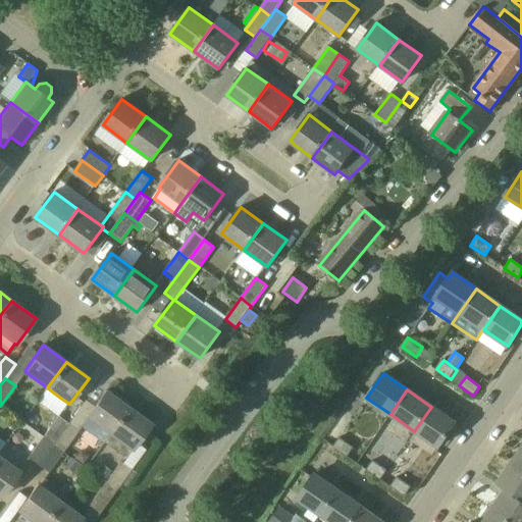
[(53,445),(63,453),(89,418),(109,433),(110,434),(129,408),(106,390),(93,410),(84,404),(68,424),(53,445)]
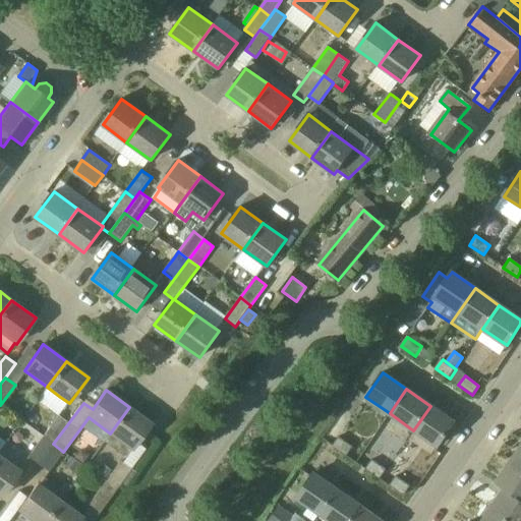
[(430,406),(413,430),(438,447),(454,422),(430,406)]
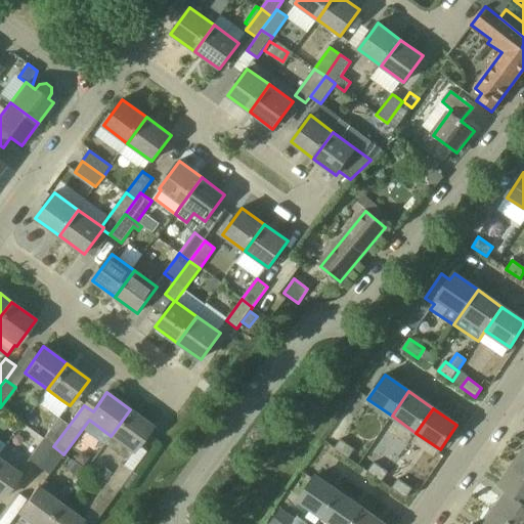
[(111,436),(110,435),(103,444),(126,461),(132,451),(133,452),(153,426),(130,409),(111,436)]
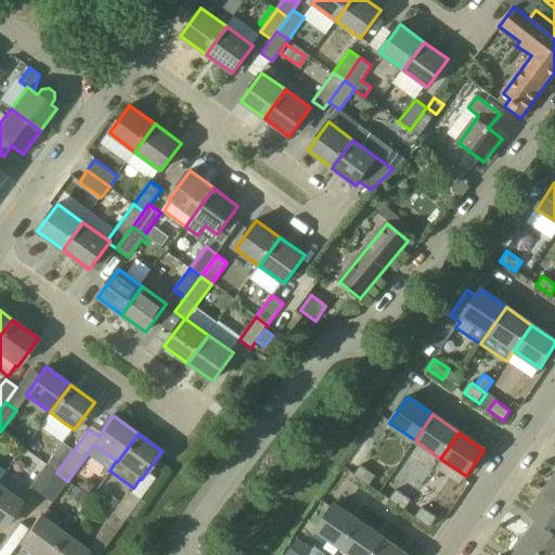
[(73,451),(62,443),(46,465),(56,473),(73,451)]
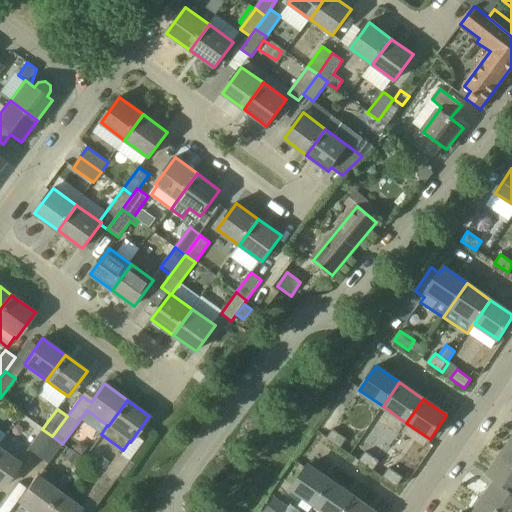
[(38,457),(52,436),(42,429),(27,449),(38,457)]
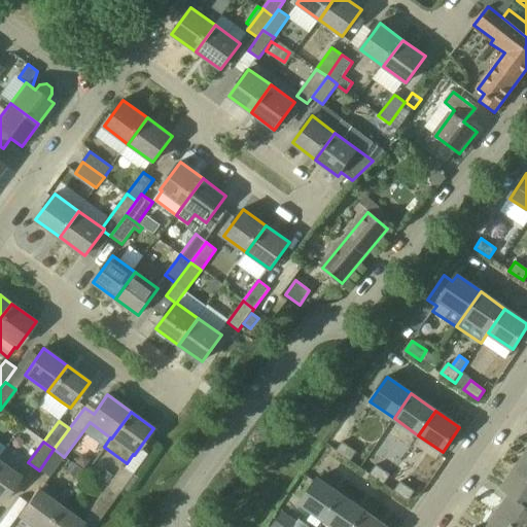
[(343,443),(336,452),(350,462),(357,452),(343,443)]
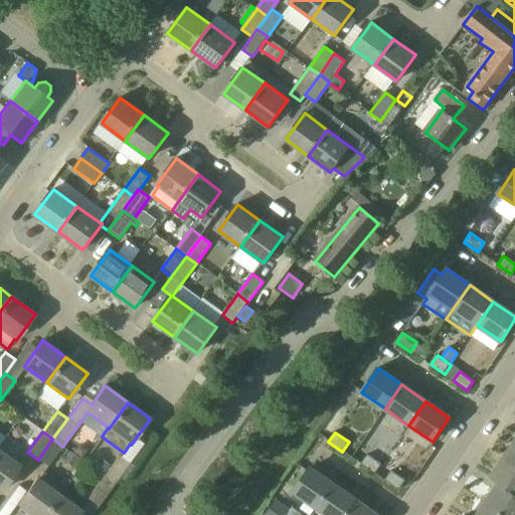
[(62,447),(52,439),(38,460),(47,467),(62,447)]
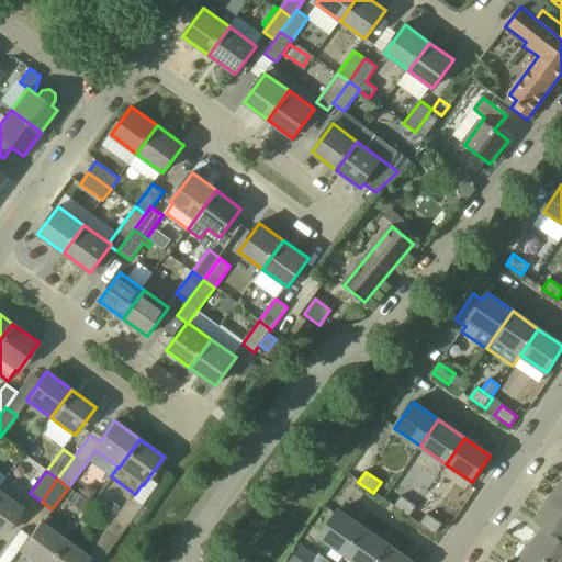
[(561,480),(548,501),(561,509),(561,480)]
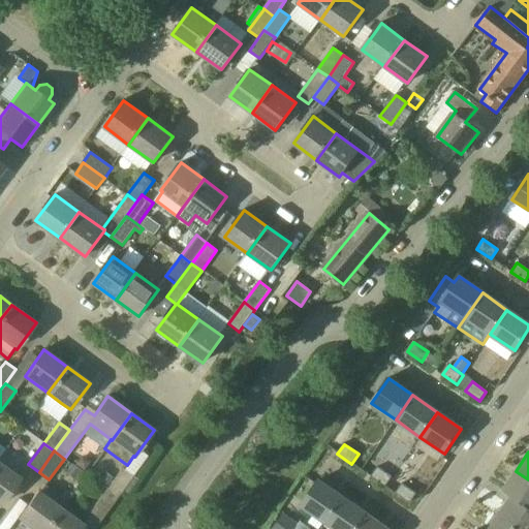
[(20,478),(0,464),(0,504),(1,505),(20,478)]
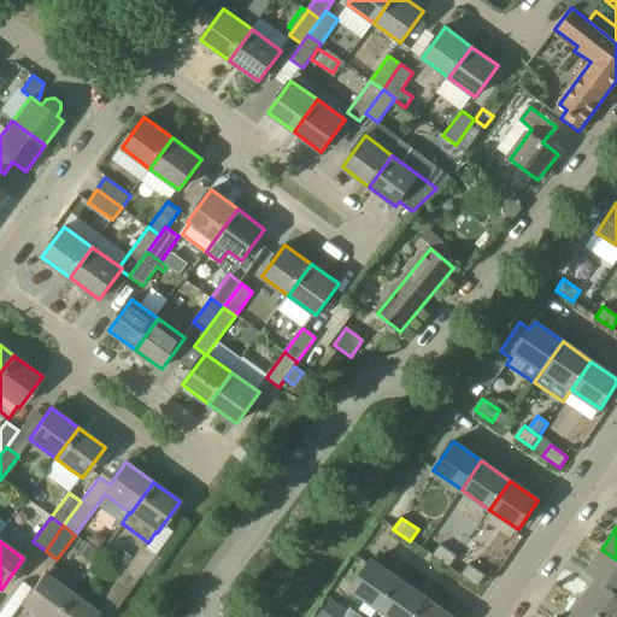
[(100,553),(84,541),(76,553),(92,564),(100,553)]
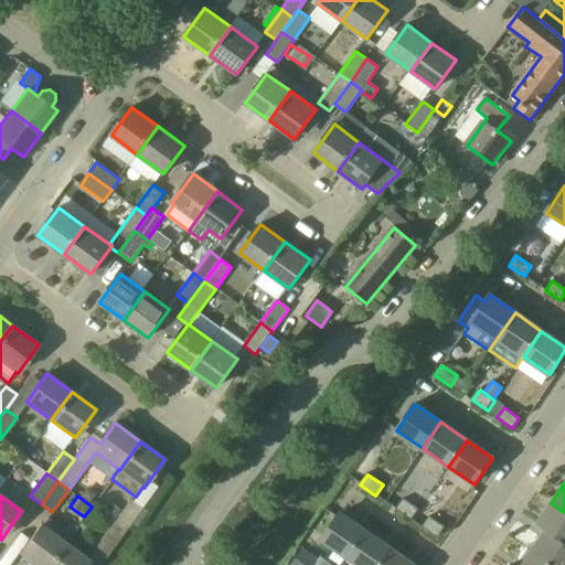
[(418,510),(404,499),(396,509),(412,520),(418,510)]
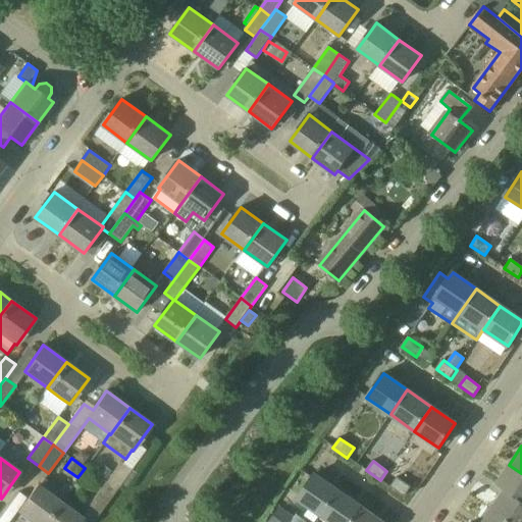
[(105,483),(116,490),(132,470),(120,462),(105,483)]
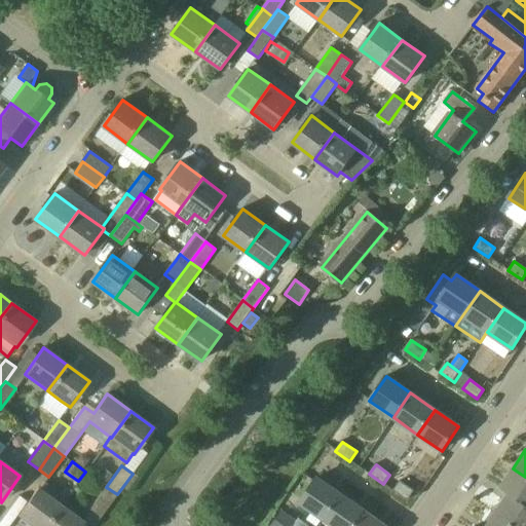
[(110,475),(101,467),(96,476),(105,482),(110,475)]
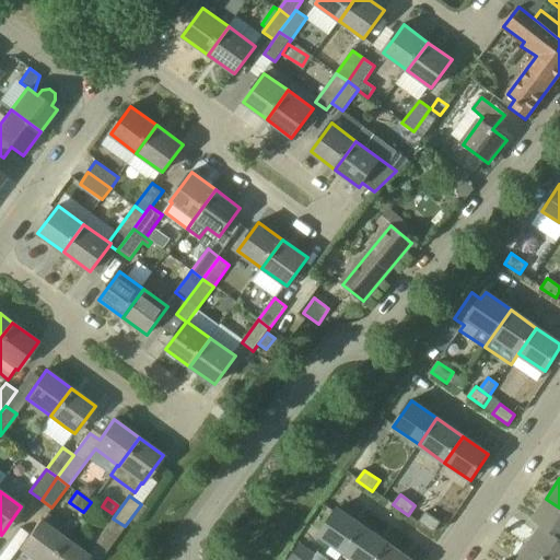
[(559,508),(546,499),(531,521),(540,527),(559,540),(559,508)]
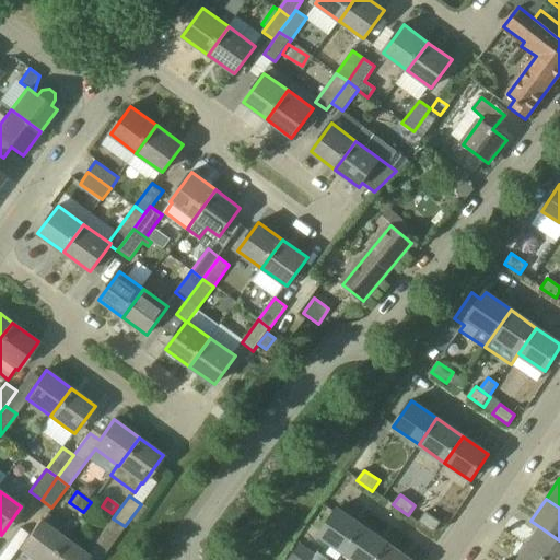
[(363,526),(337,509),(319,535),(345,552),(363,526)]
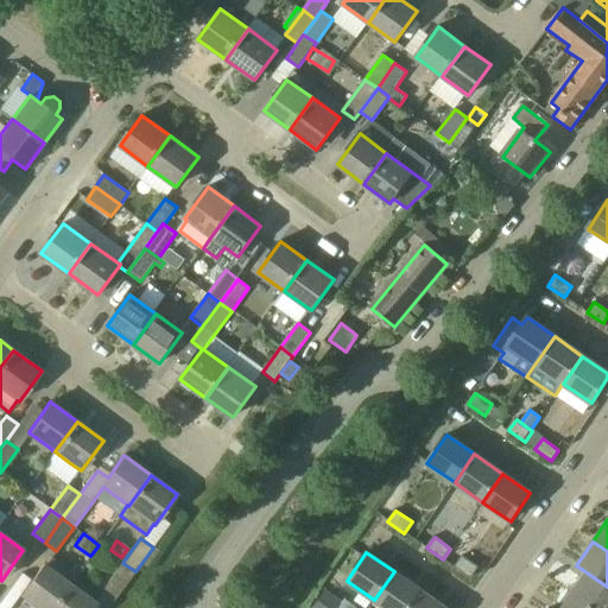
[(477,568),(461,557),(454,568),(472,578),(477,568)]
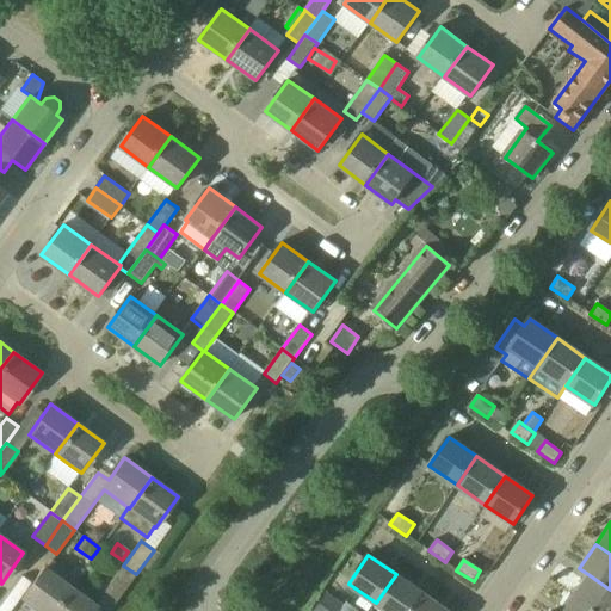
[(136,574),(123,566),(105,590),(118,599),(136,574)]
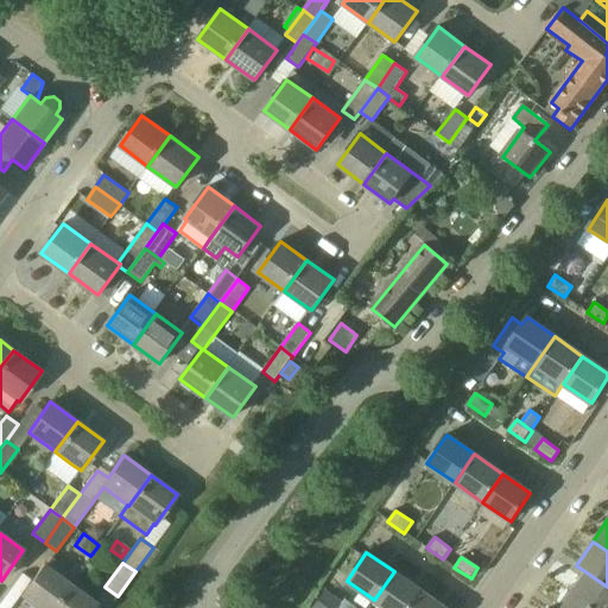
[(38,607),(51,607),(70,584),(44,565),(21,595),(38,607)]
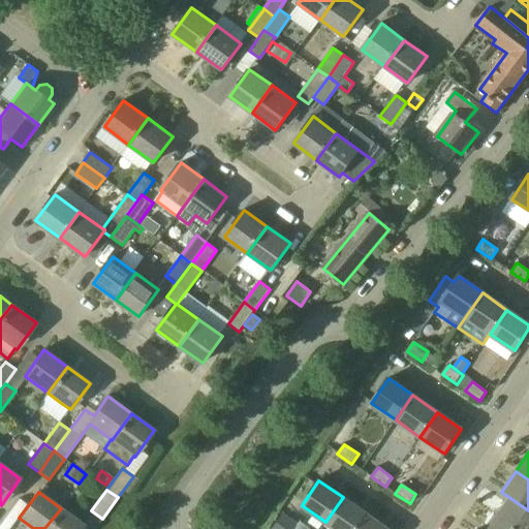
[(343,497),(325,522),(335,528),(356,528),(367,515),(343,497)]
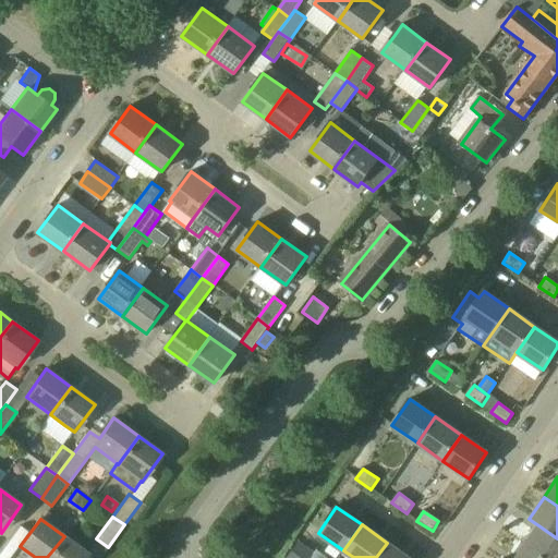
[(523,546),(541,557),(557,557),(557,538),(538,525),(523,546)]
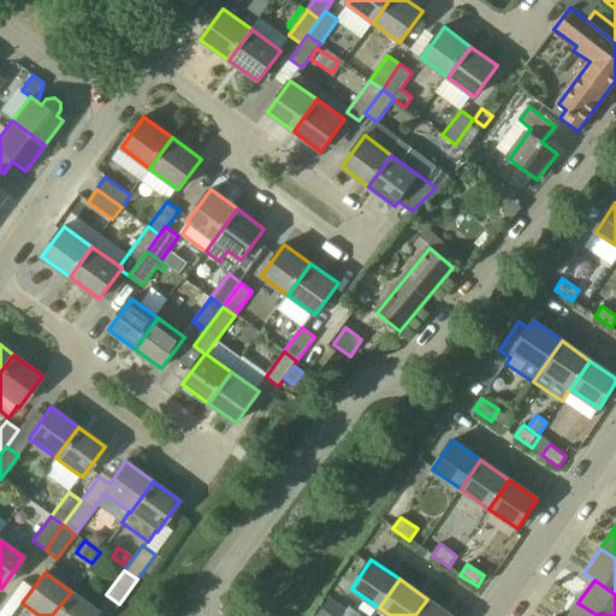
[(94,615),(98,611),(71,592),(52,615),(94,615)]
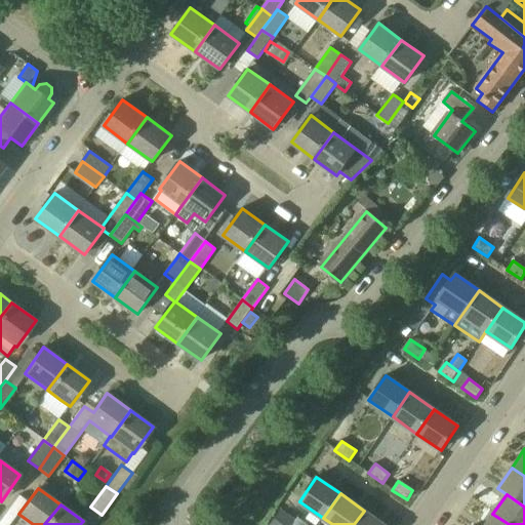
[(270,524),(293,524),(296,521),(281,510),(270,524)]
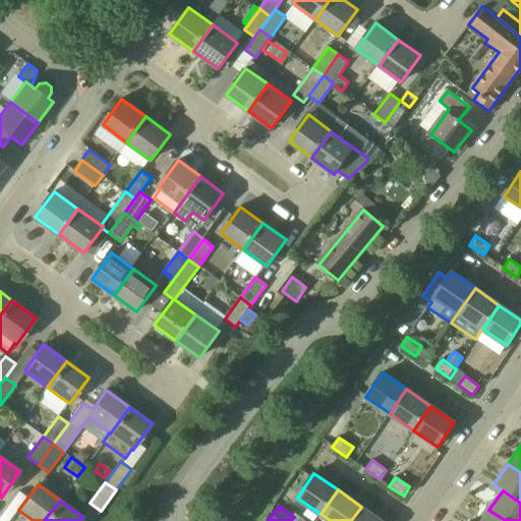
[(383,520),(361,507),(351,520),(383,520)]
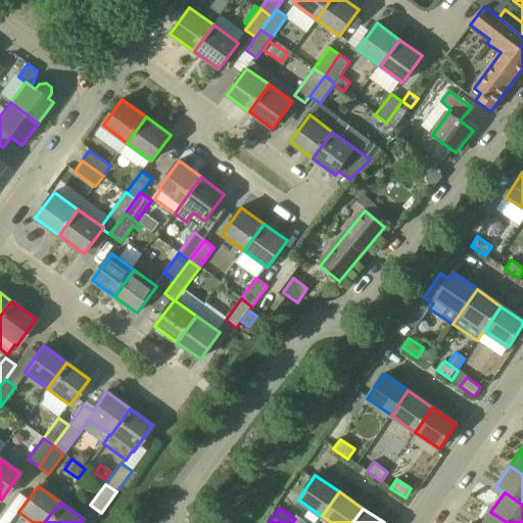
[(507,522),(490,512),(482,522),(507,522)]
